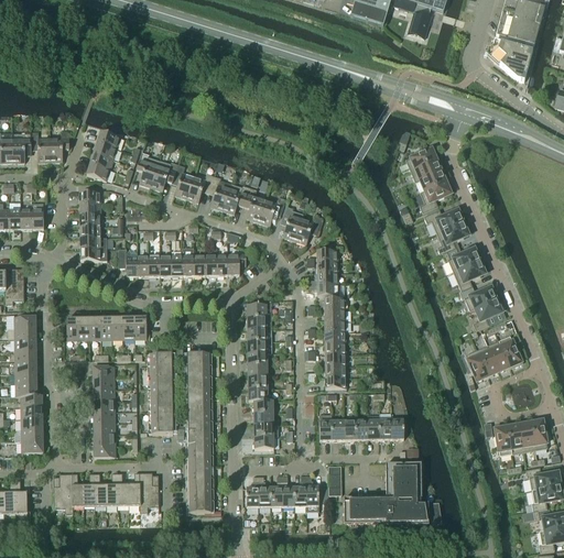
[(387,12),(390,0),(354,0),(354,2),(387,12)]
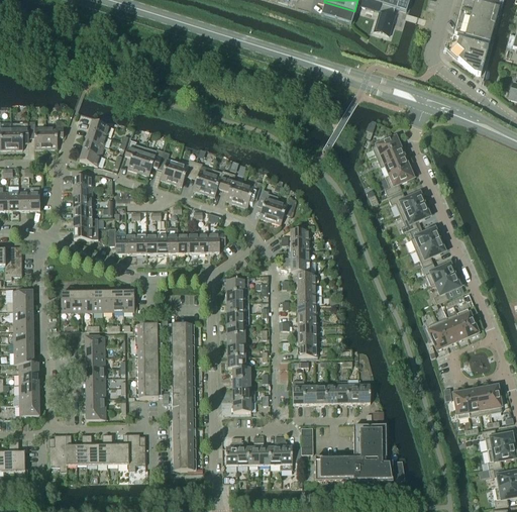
[(379,9),(374,29),(389,33),(395,14),(392,13),(394,5),(381,1),(381,2),(375,0),(360,0),(359,4),(379,9)]
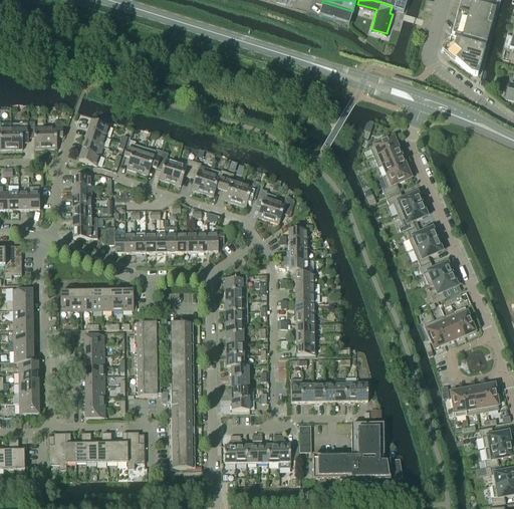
[(396,0),(394,6),(404,9),(406,0),(396,0)]
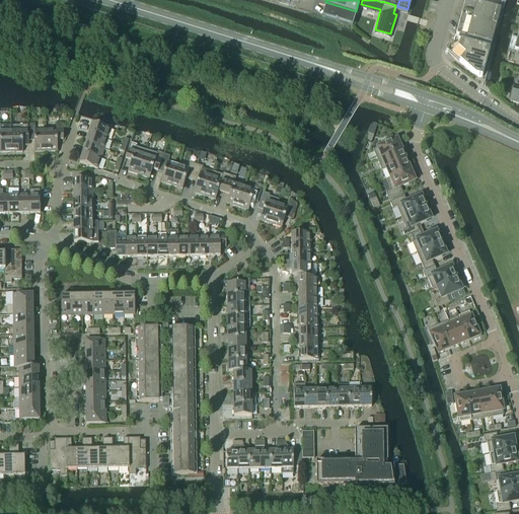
[(496,21),(501,4),(486,0),(463,0),(460,12),(496,21)]
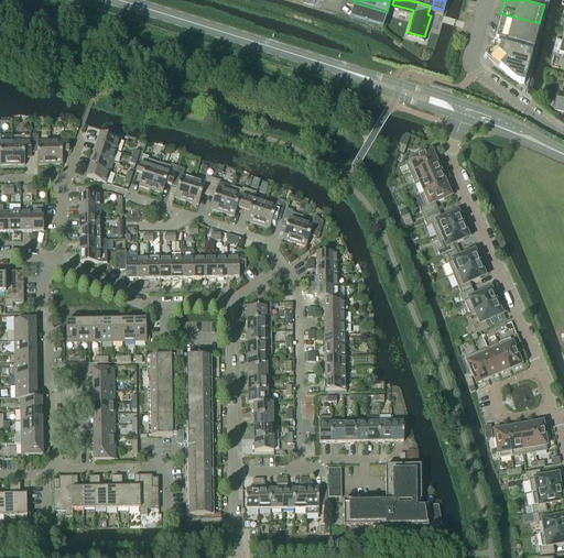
[(382,24),(387,12),(354,2),(349,14),(382,24)]
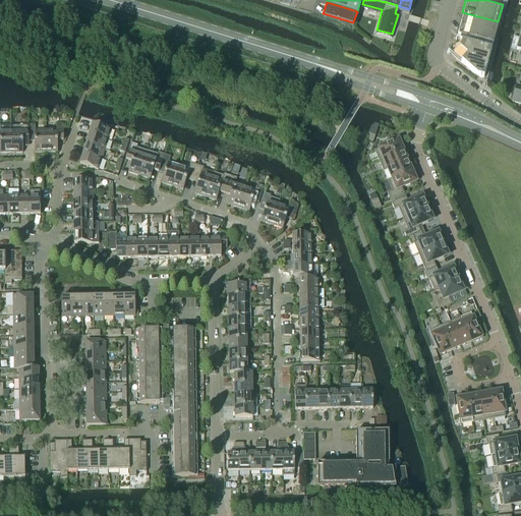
[(493,40),(498,21),(462,12),(457,30),(493,40)]
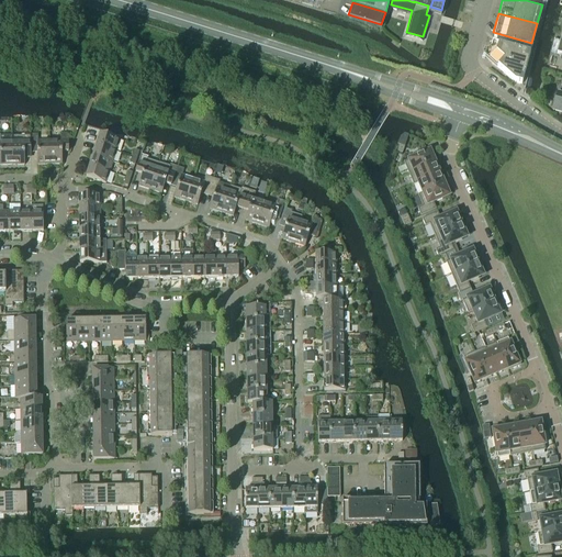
[(521,80),(530,48),(492,39),(489,49),(492,57),(515,78),(521,80)]
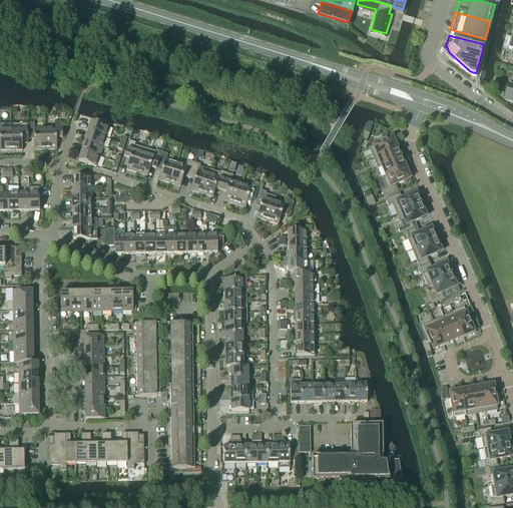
[(0,119),(0,118),(0,146),(11,146),(11,125),(11,120),(0,120),(0,119)]
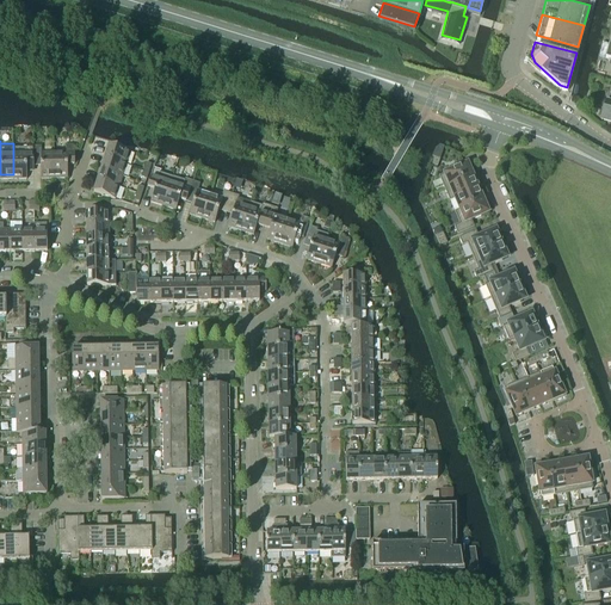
[(25,148),(13,149),(13,174),(26,174),(26,161),(34,161),(34,141),(25,141),(25,148)]
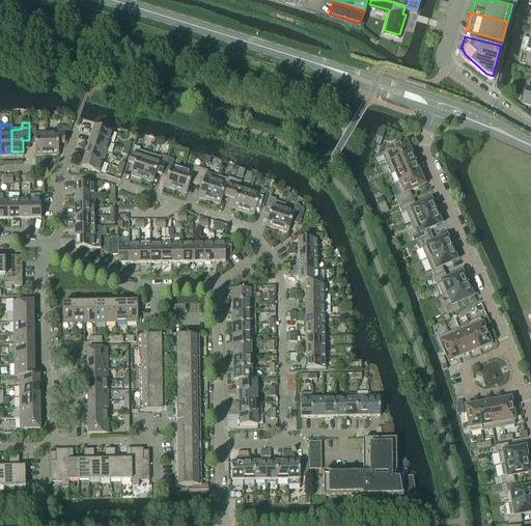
[(35,122),(29,122),(29,140),(35,140),(35,151),(47,151),(47,129),(35,129),(35,122)]
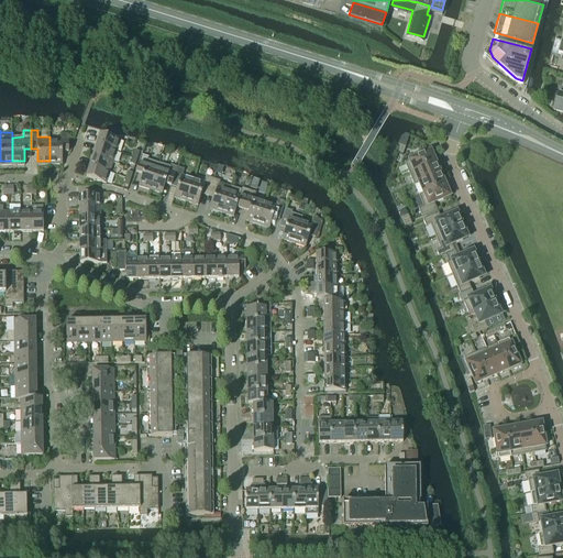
[(61,137),(50,137),(50,161),(62,161),(62,149),(68,148),(68,130),(61,130),(61,137)]
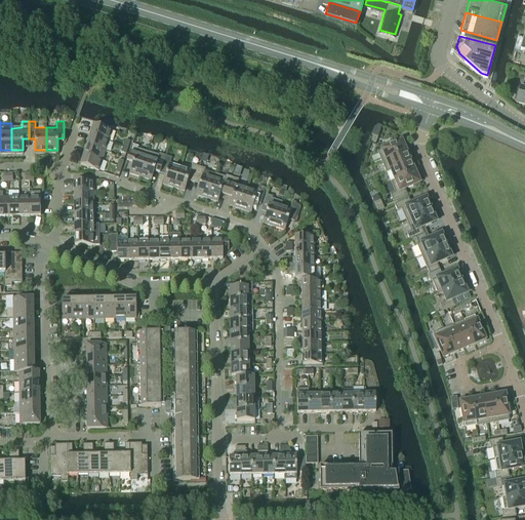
[(93,121),(90,131),(109,137),(112,127),(106,125),(106,123),(101,122),(101,123),(93,121)]
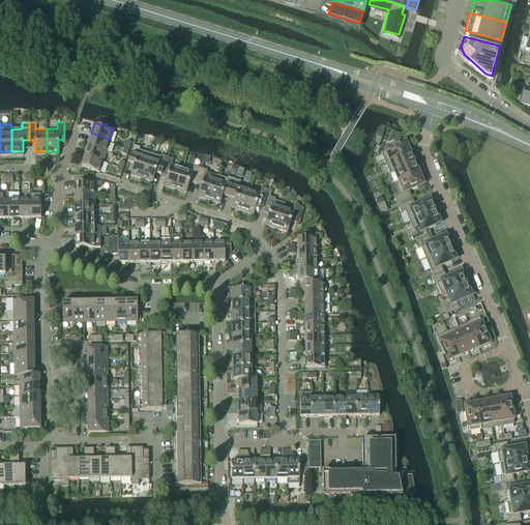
[(91,133),(88,142),(107,148),(110,139),(91,133)]
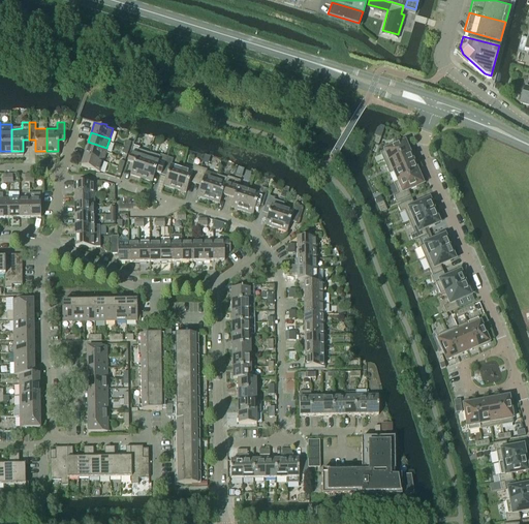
[(380,149),(384,159),(409,149),(404,139),(399,141),(398,140),(390,143),(391,144),(380,149)]
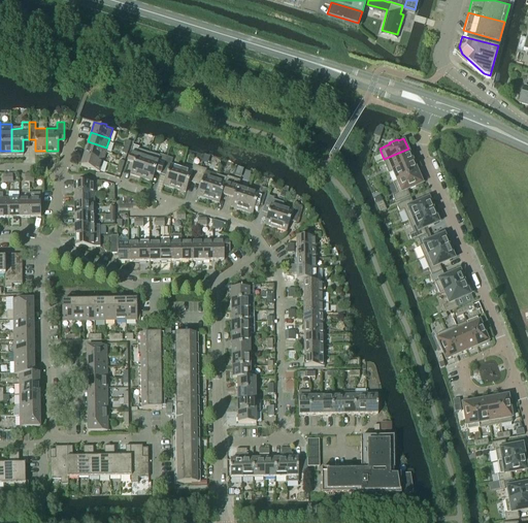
[(88,141),(84,152),(103,158),(106,148),(88,141)]
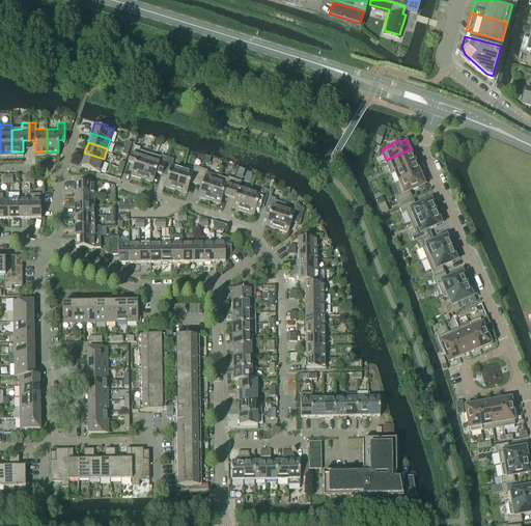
[(131,171),(142,175),(148,154),(138,150),(140,144),(134,142),(129,159),(134,161),(131,171)]
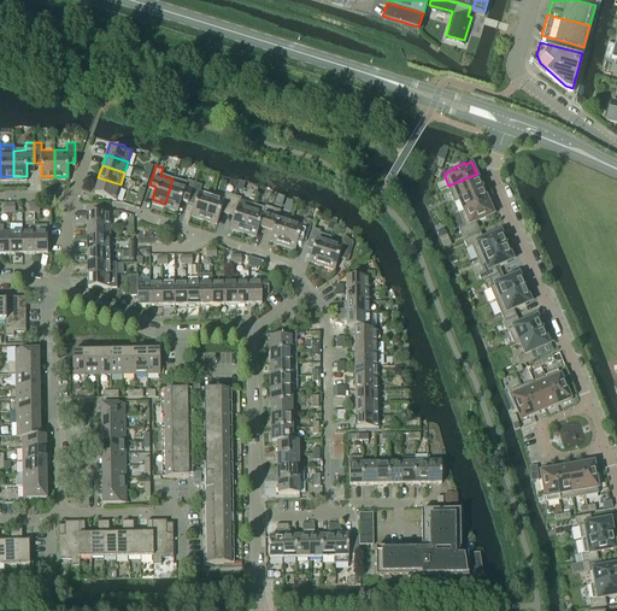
[(459,195),(482,186),(477,174),(448,186),(453,198),(459,195)]
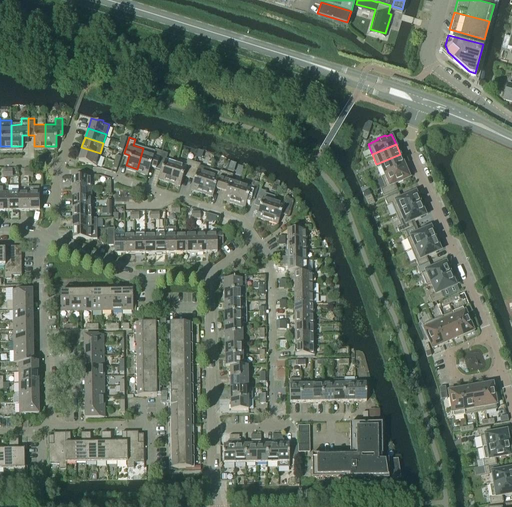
[(150,163),(156,165),(161,148),(155,146),(153,151),(143,148),(137,169),(147,172),(150,163)]
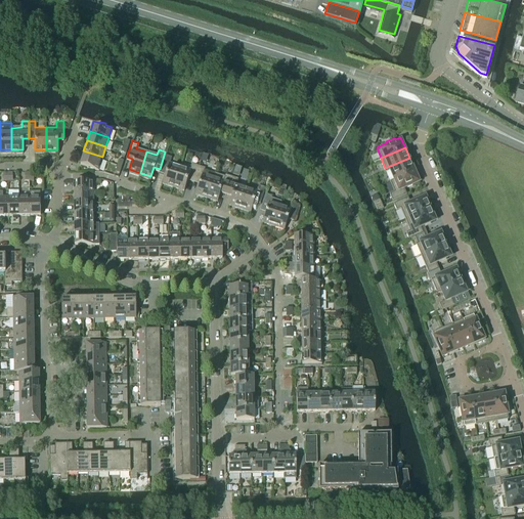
[(102,157),(83,150),(80,161),(98,167),(102,157)]
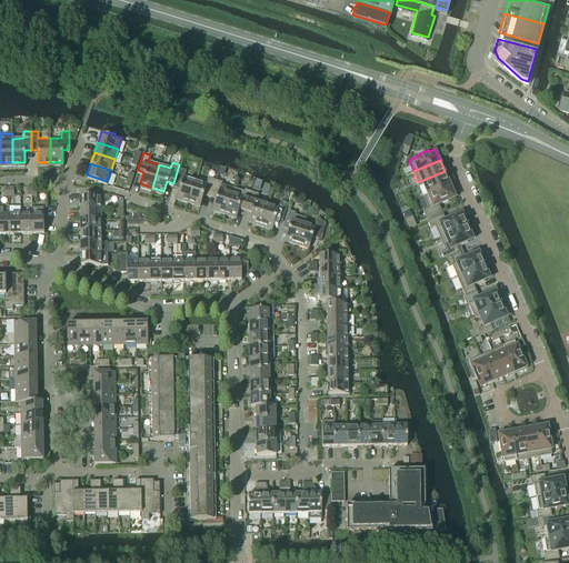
[(176,195),(188,199),(196,177),(185,172),(186,167),(179,164),(173,183),(179,186),(176,195)]
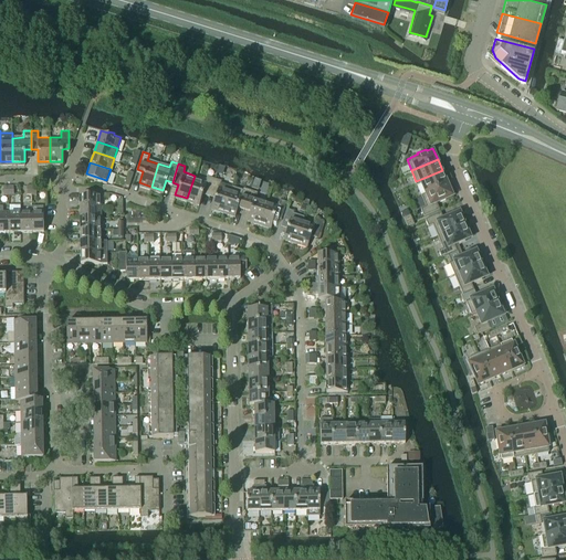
[(421,179),(426,190),(447,181),(442,170),(421,179)]
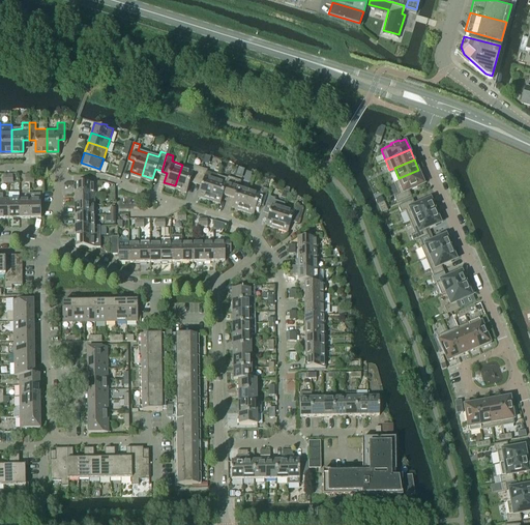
[(189,178),(196,180),(201,164),(194,162),(193,168),(182,165),(175,185),(186,190),(189,178)]
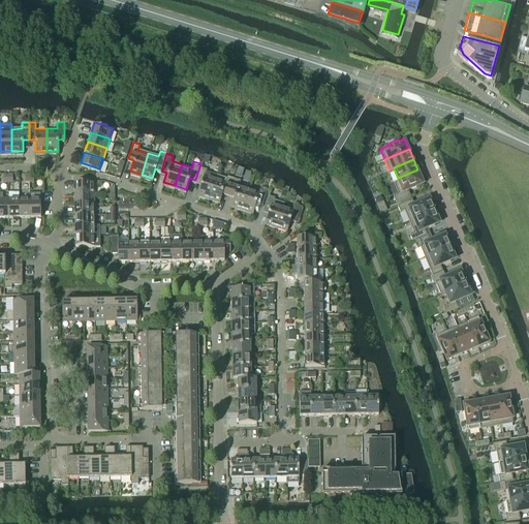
[(200,182),(197,192),(209,196),(215,175),(217,171),(206,167),(207,165),(200,163),(195,180),(200,182)]
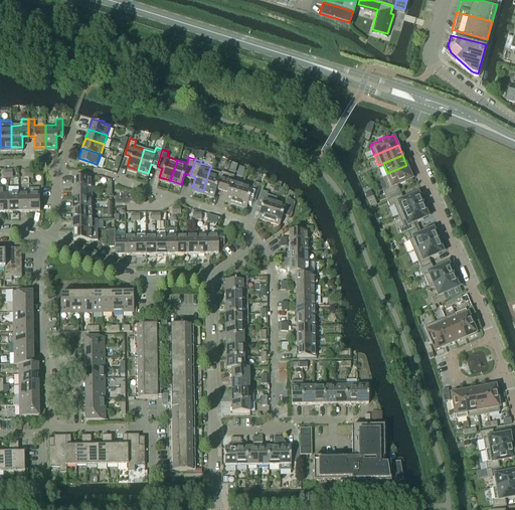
[(387,173),(382,175),(387,185),(382,187),(385,193),(399,187),(396,181),(411,175),(406,165),(387,173)]
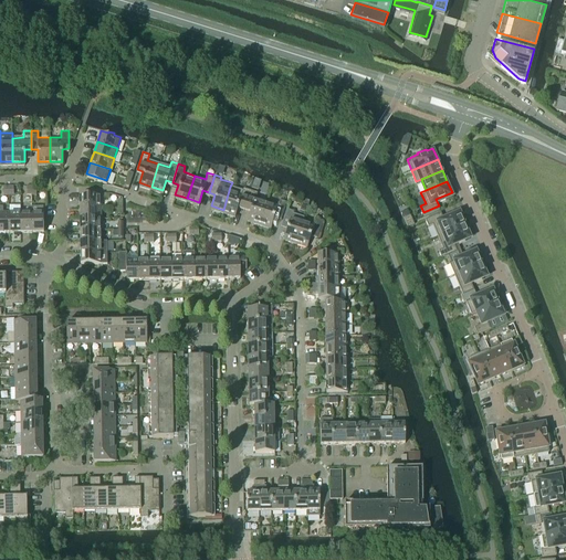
[(250,187),(243,185),(243,186),(232,182),(230,187),(223,210),(234,213),(239,202),(244,204),(250,187)]
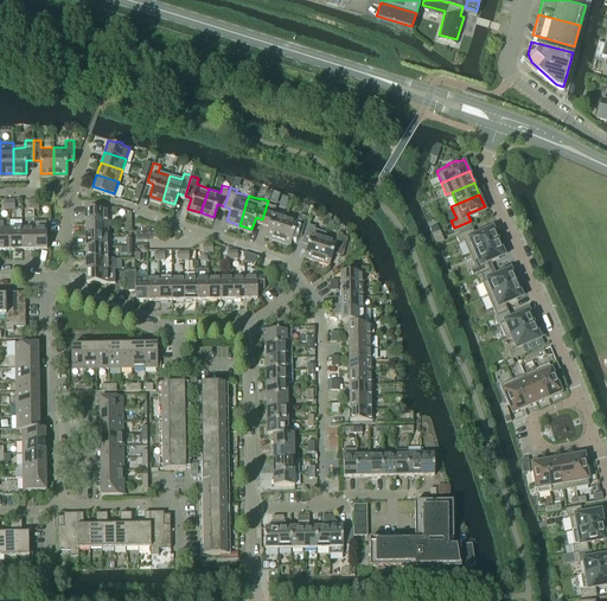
[(266,234),(278,237),(286,213),(274,210),(276,203),(268,200),(262,219),(269,222),(266,234)]
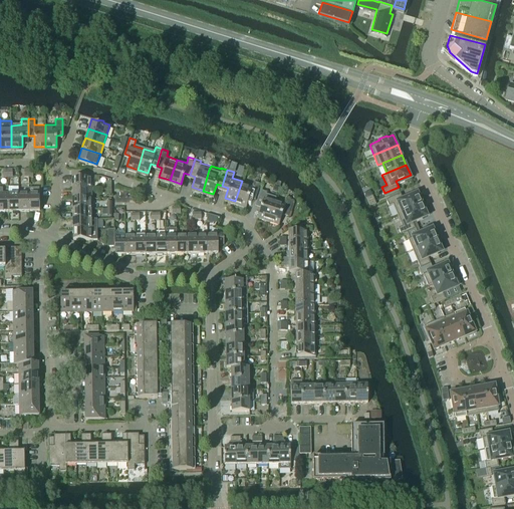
[(72,175),(72,185),(91,185),(91,174),(72,175)]
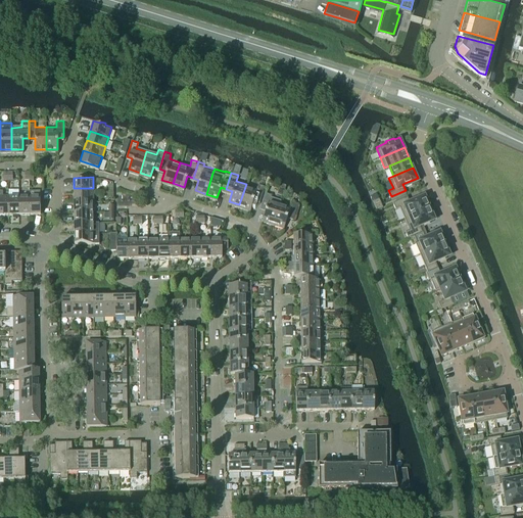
[(246,184),(239,204),(250,208),(253,197),(259,199),(265,183),(258,181),(256,187),(246,184)]
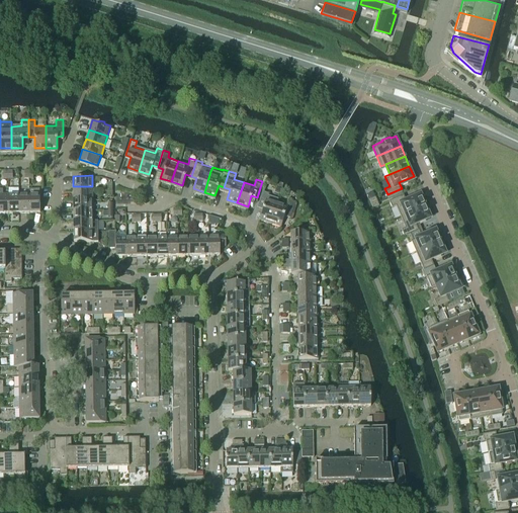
[(0,185),(0,209),(8,209),(8,190),(2,190),(2,185),(0,185)]
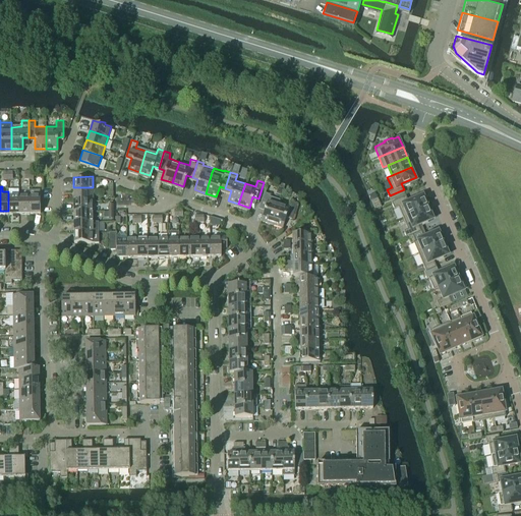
[(29,186),(30,191),(30,211),(40,211),(40,186),(29,186)]
